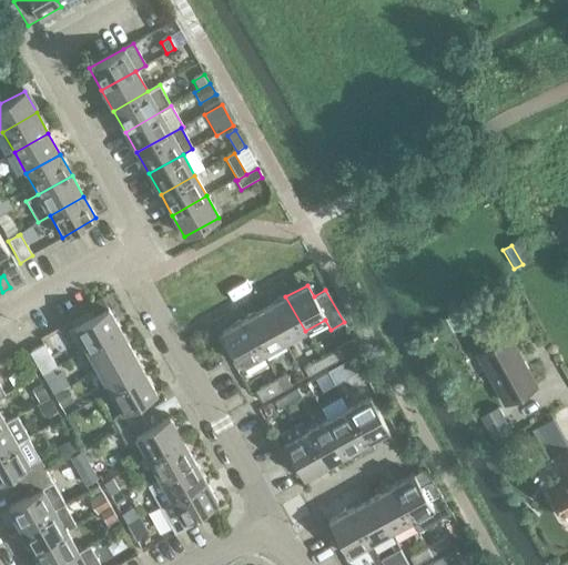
[(285,296),(264,309),(284,343),(305,331),(285,296)]
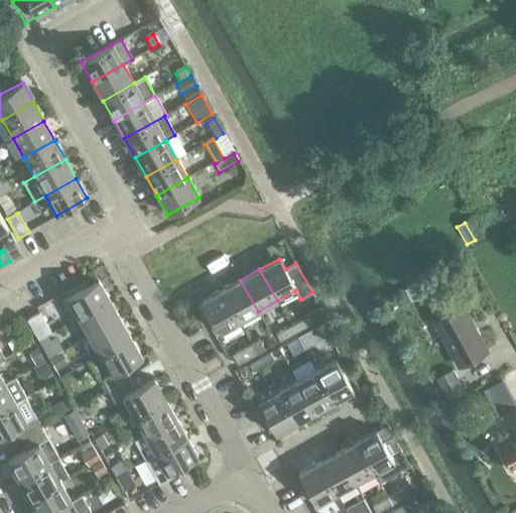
[(98,280),(86,287),(61,301),(73,321),(78,317),(109,300),(98,280)]
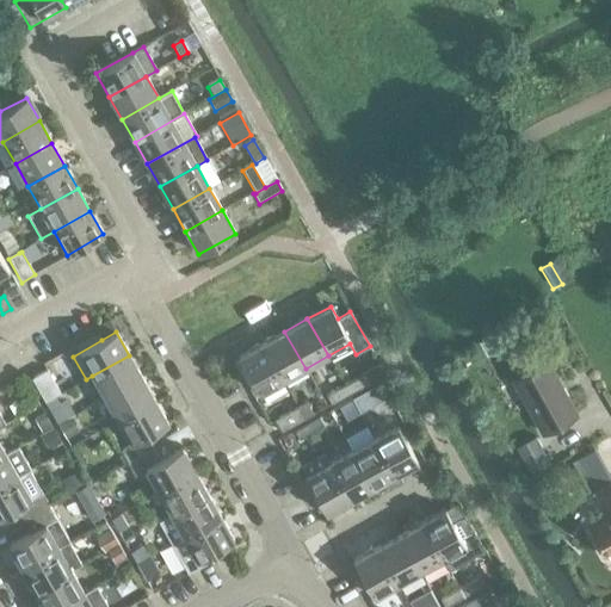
[(284,332),(263,344),(283,381),(306,369),(284,332)]
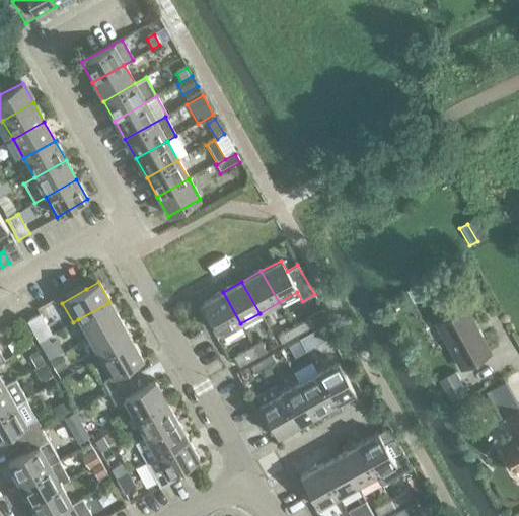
[(422,285),(408,293),(414,304),(433,293),(427,282),(422,285)]
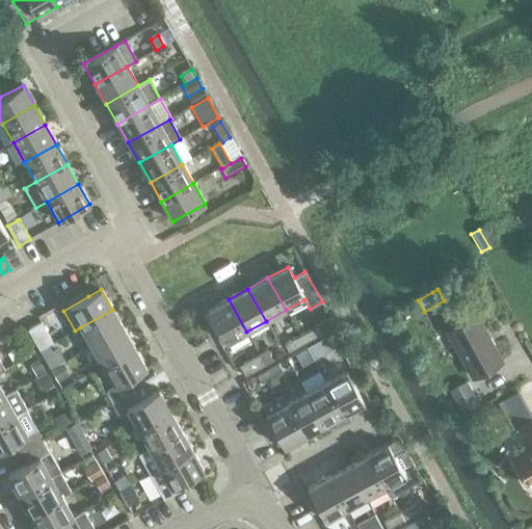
[(229,299),(208,311),(225,343),(246,332),(229,299)]
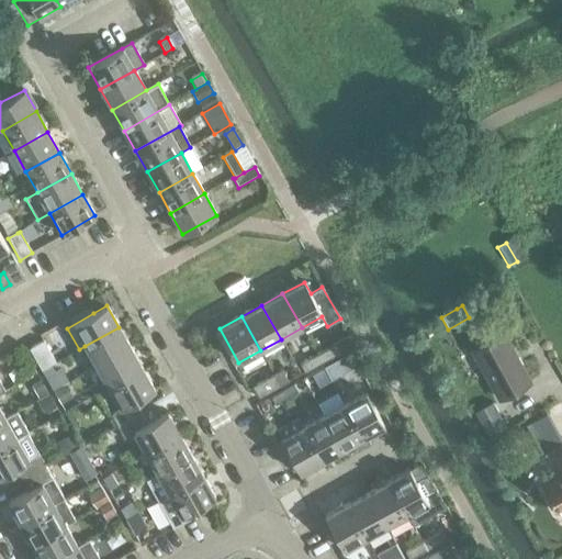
[(119,327),(85,346),(97,367),(131,348),(119,327)]
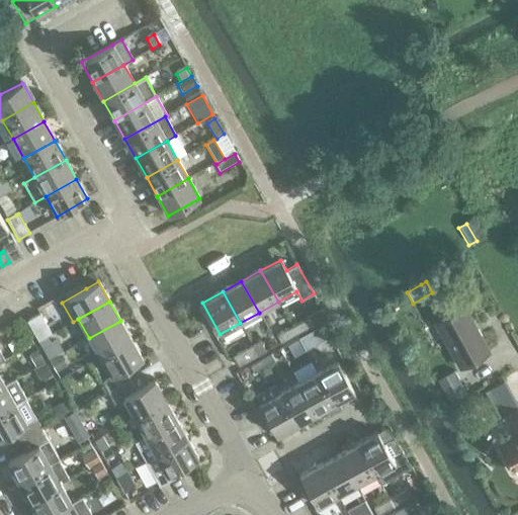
[(321,307),(306,314),(311,324),(325,317),(321,307)]
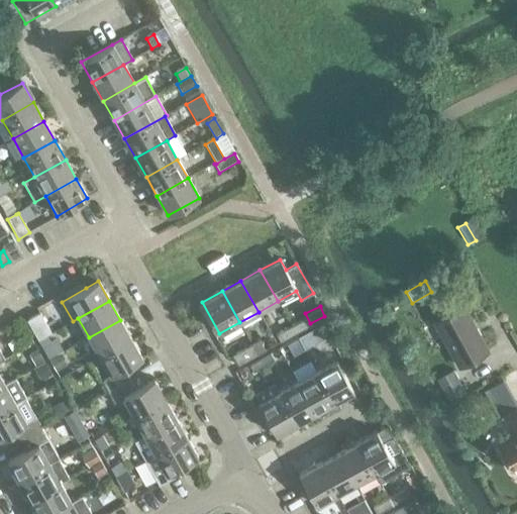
[(463,306),(432,323),(458,370),(489,352),(463,306)]
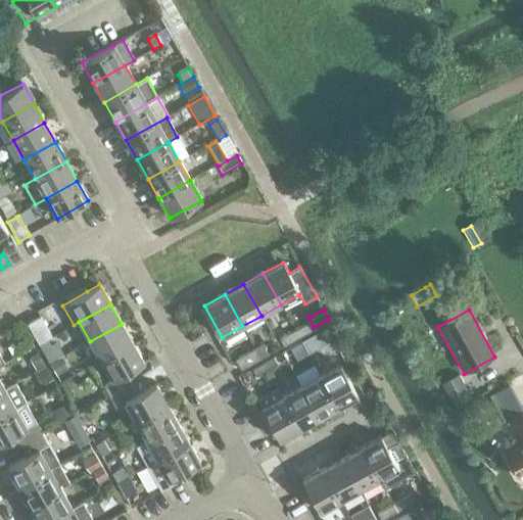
[(28,326),(39,345),(52,338),(40,318),(28,326)]
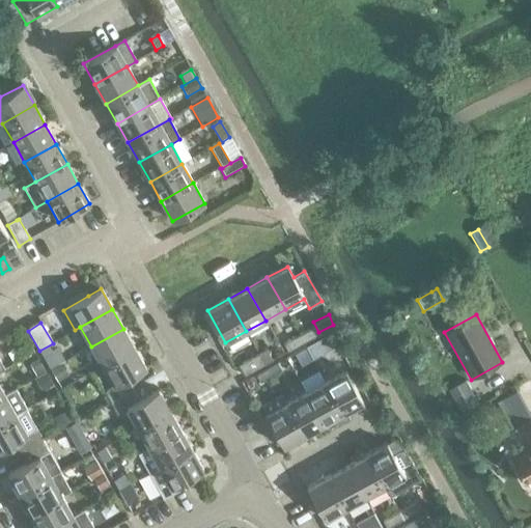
[(315,328),(300,337),(304,344),(319,336),(315,328)]
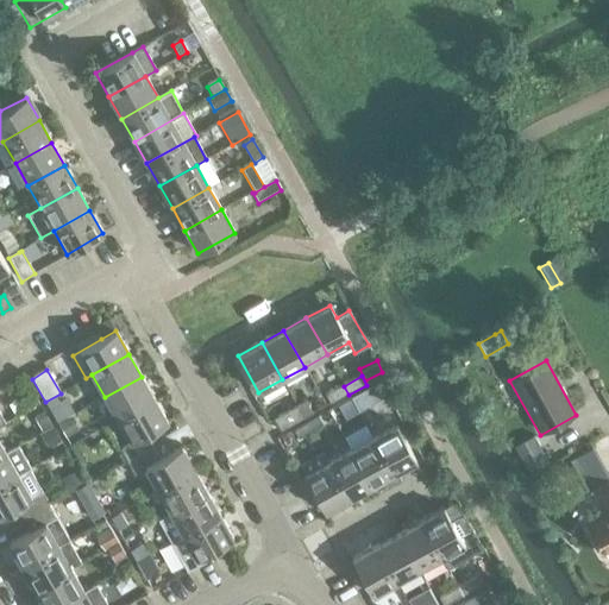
[(142,377),(105,397),(118,420),(154,398),(142,377)]
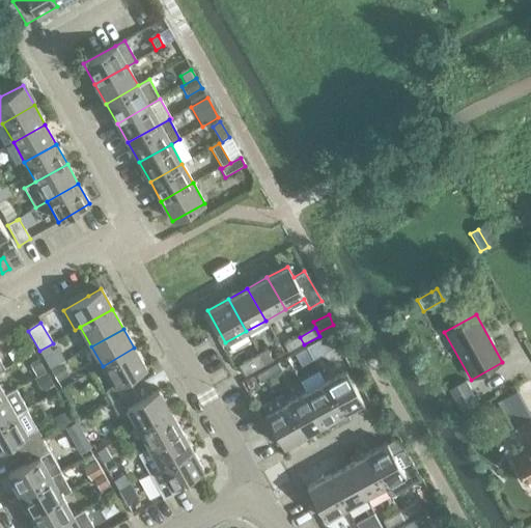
[(300,337),(283,345),(288,354),(304,344),(300,337)]
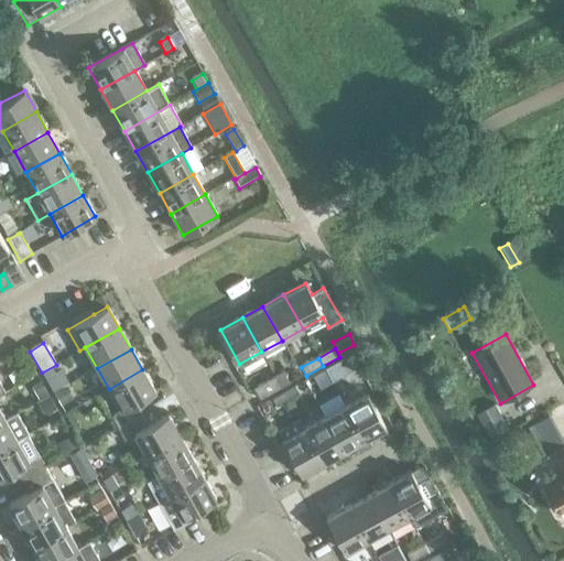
[(142,369),(109,389),(121,410),(110,416),(117,428),(141,414),(134,402),(155,391),(142,369)]
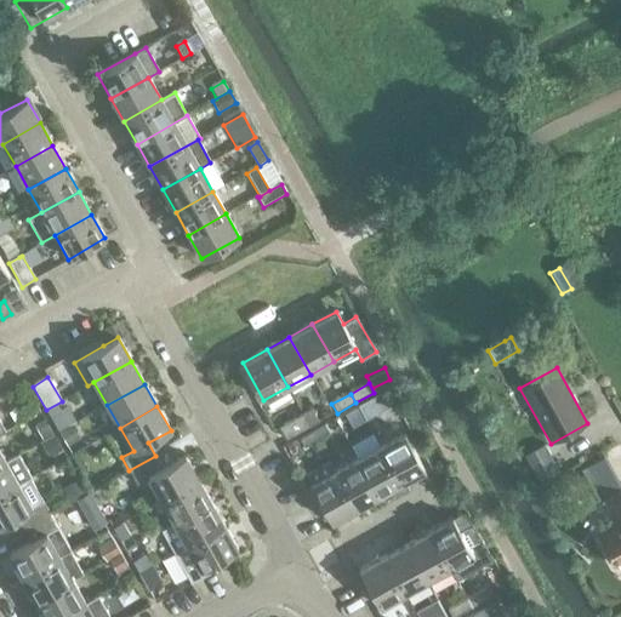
[(75,422),(67,407),(50,417),(58,432),(75,422)]
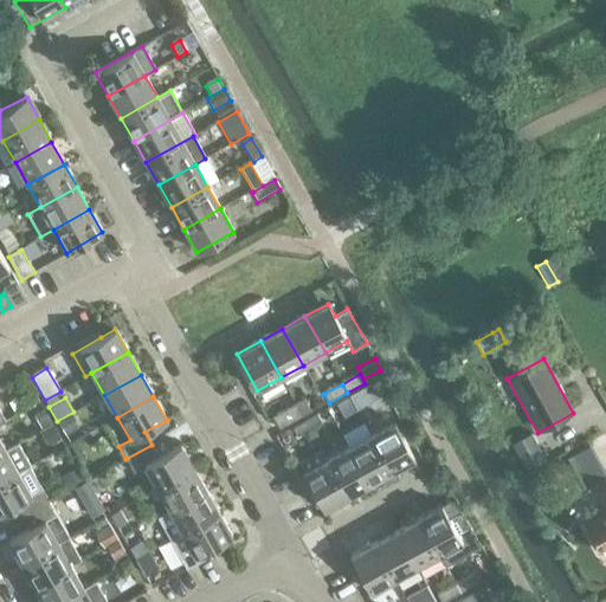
[(358,412),(349,397),(348,397),(335,405),(336,405),(345,419),(358,412)]
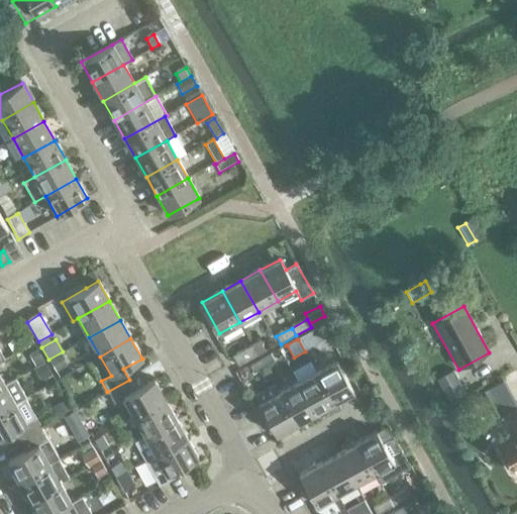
[(260,341),(251,345),(252,346),(259,356),(266,352),(260,341)]
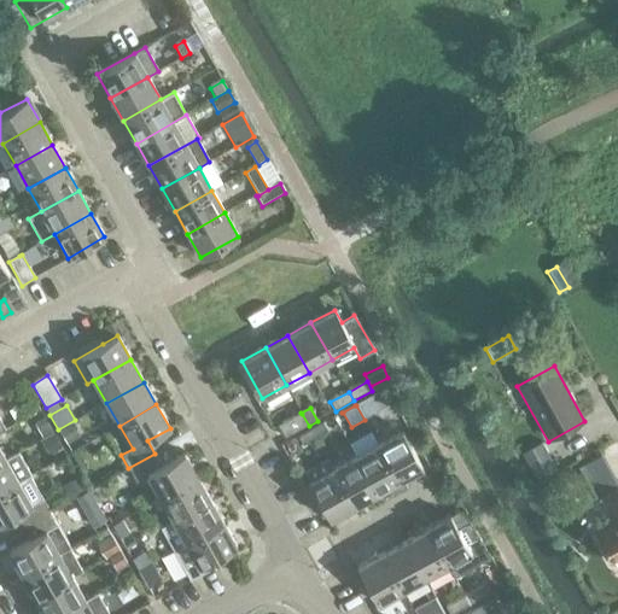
[(302,414),(278,427),(285,440),(309,426),(302,414)]
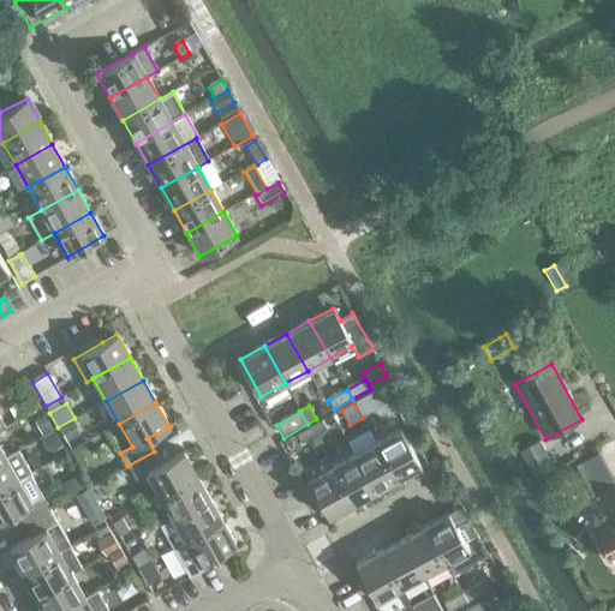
[(45,418),(34,424),(41,437),(53,430),(45,418)]
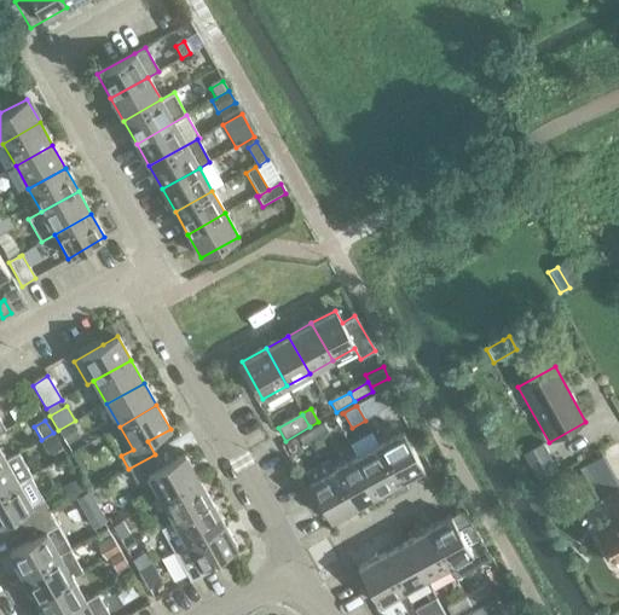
[(73,424),(59,431),(67,446),(80,439),(73,424)]
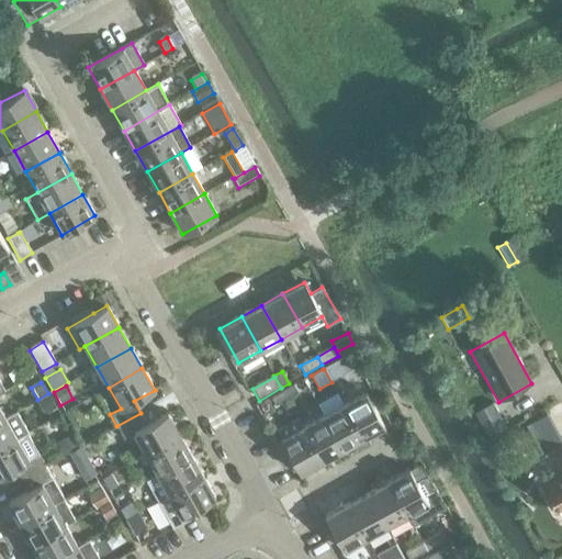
[(282,392),(287,400),(299,394),(294,386),(282,392)]
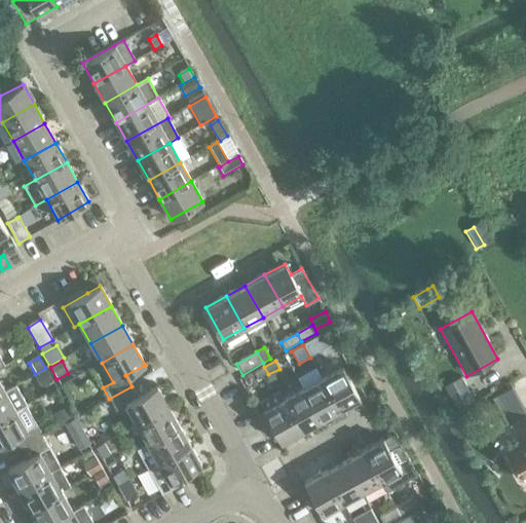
[(254,373),(258,380),(268,374),(264,367),(254,373)]
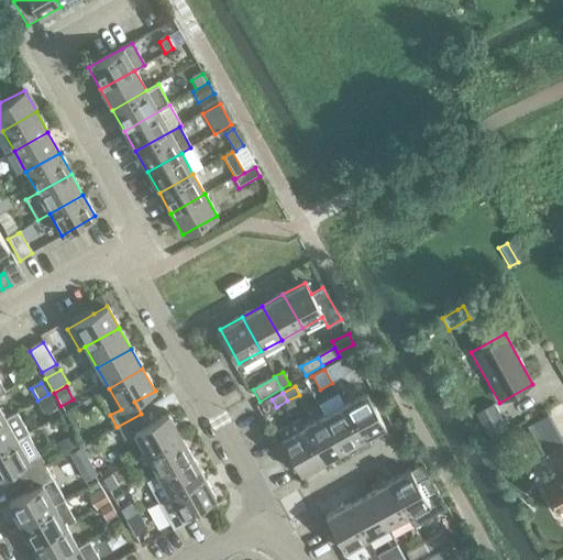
[(344,405),(364,439),(385,427),(366,393),(344,405)]
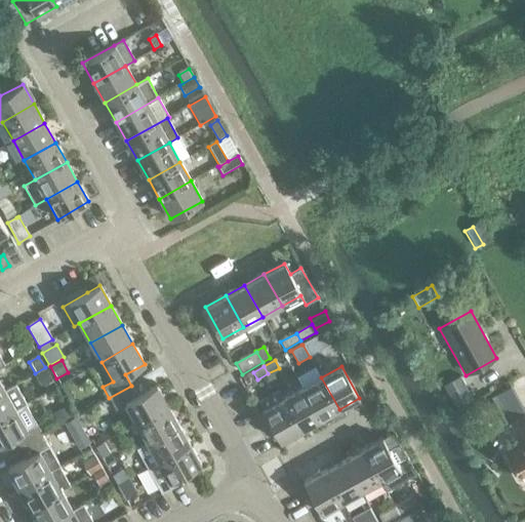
[(46,369),(35,375),(42,389),(53,383),(46,369)]
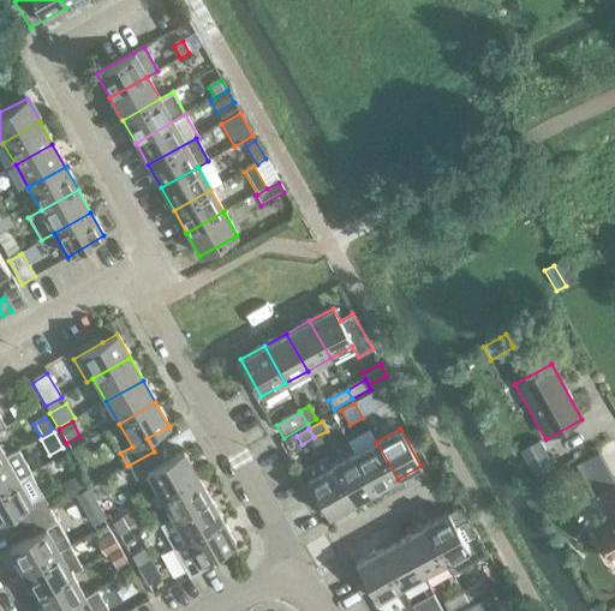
[(396,479),(376,442),(353,455),(375,491),(396,479)]
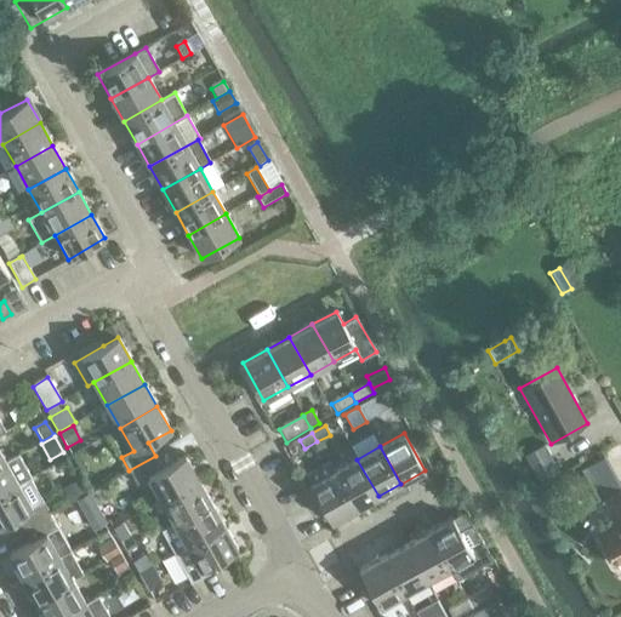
[(545,446),(524,457),(539,484),(559,473),(545,446)]
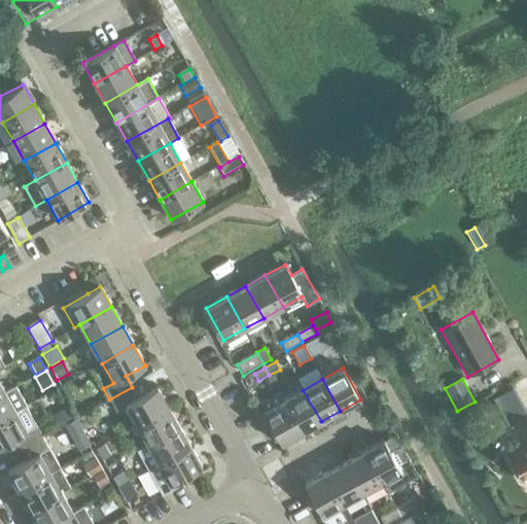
[(0,420),(15,412),(27,406),(15,386),(4,392),(0,394),(0,420)]
